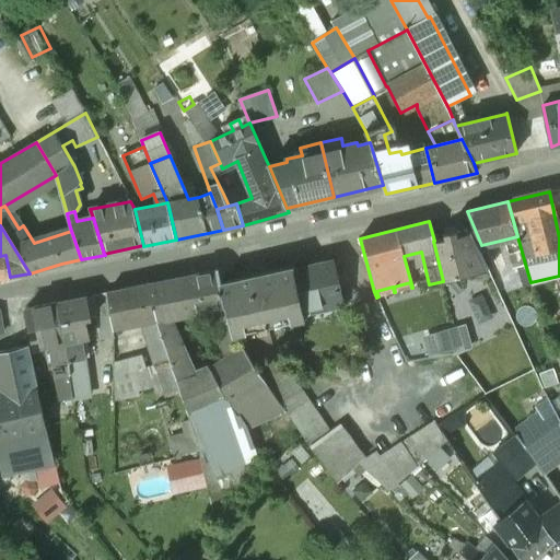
[(470,232),(458,235),(457,231),(444,233),(445,238),(434,241),(433,241),(443,281),(488,269),(470,232)]
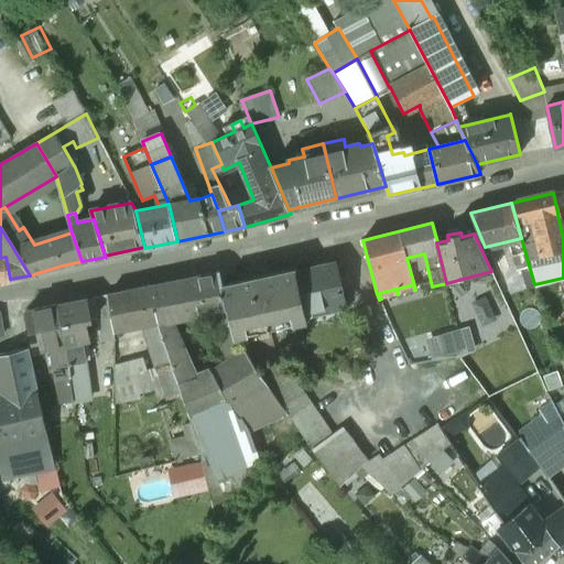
[(529,266),(521,238),(508,241),(514,262),(510,264),(511,270),(529,266)]
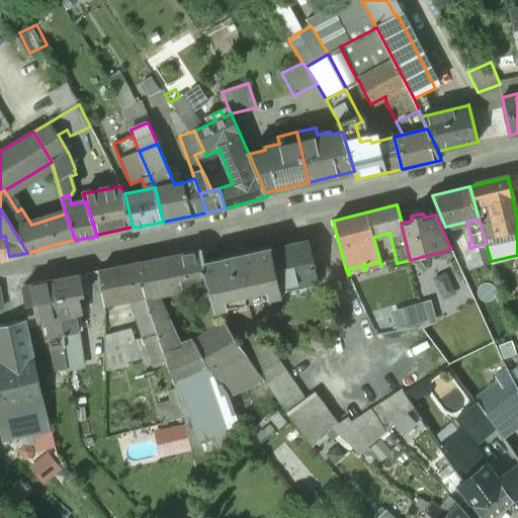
[(0,257),(9,256),(5,236),(0,237),(0,257)]
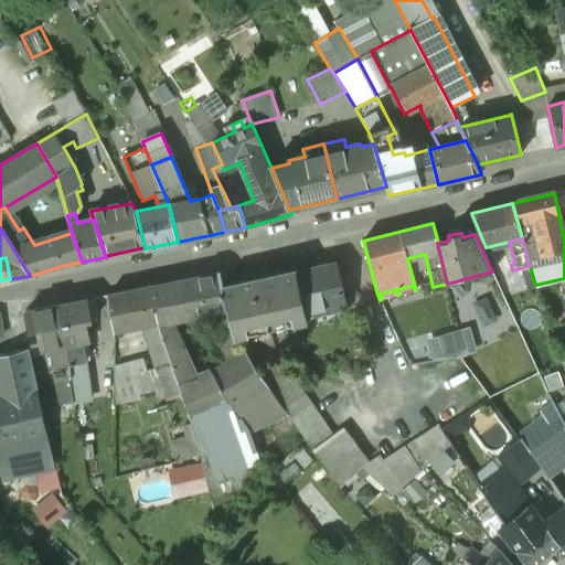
[(338,268),(319,273),(317,268),(297,273),(306,313),(327,308),(329,313),(348,309),(338,268)]
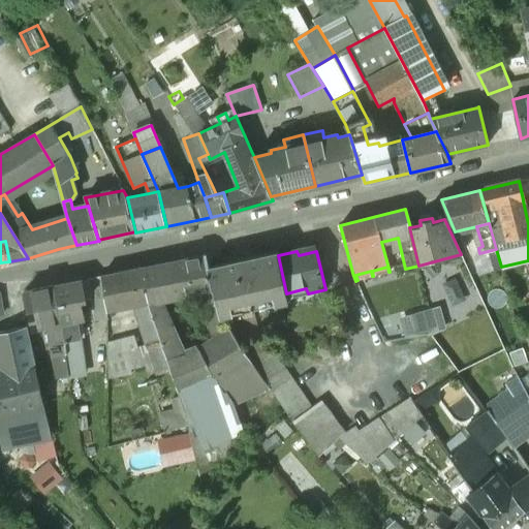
[(277,253),(209,268),(214,289),(217,305),(219,315),(243,311),(242,306),(261,301),(262,306),(287,301),(283,281),(283,282),(278,255),(277,253)]
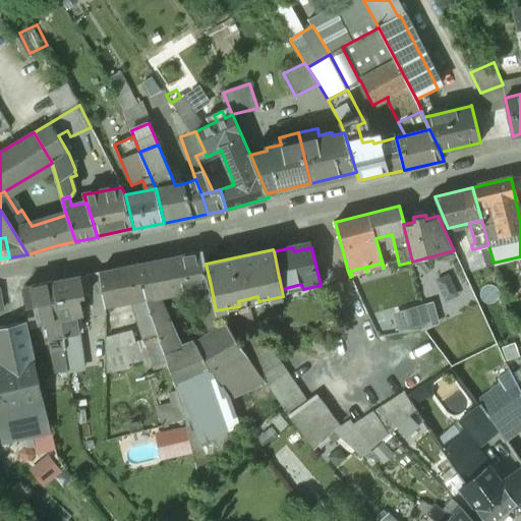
[(203,251),(173,257),(180,291),(198,287),(197,289),(200,303),(214,300),(210,285),(211,285),(206,264),(203,251)]
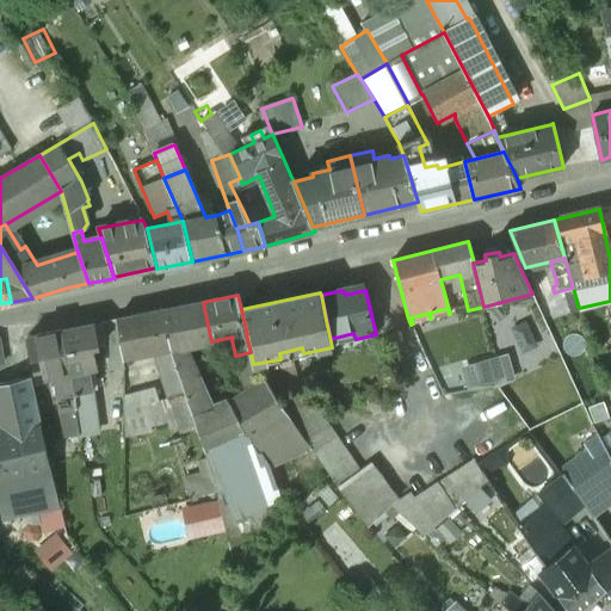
[(203,302),(162,310),(172,349),(172,350),(180,377),(181,383),(198,377),(185,346),(211,341),(203,302)]
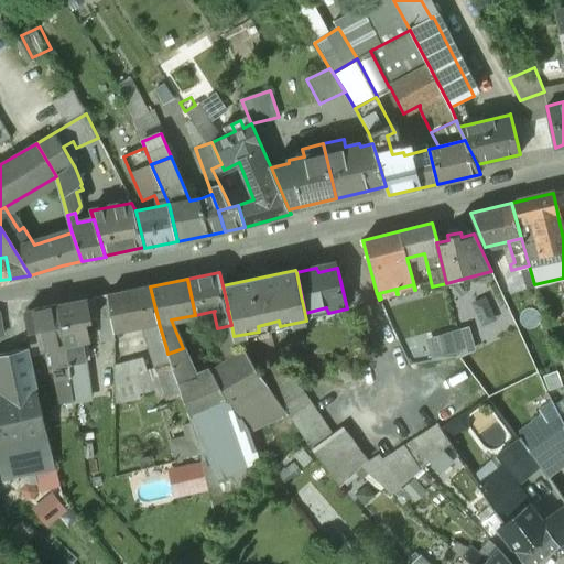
[(150,286),(123,292),(131,327),(147,325),(154,351),(155,351),(166,348),(159,323),(159,322),(150,286)]
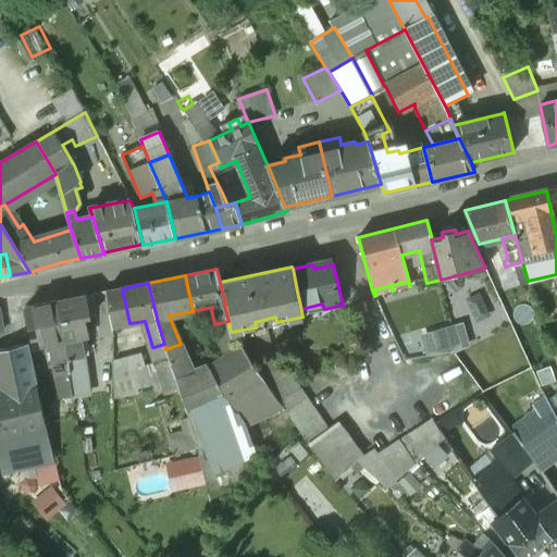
[(122,288),(107,291),(113,327),(130,323),(122,288)]
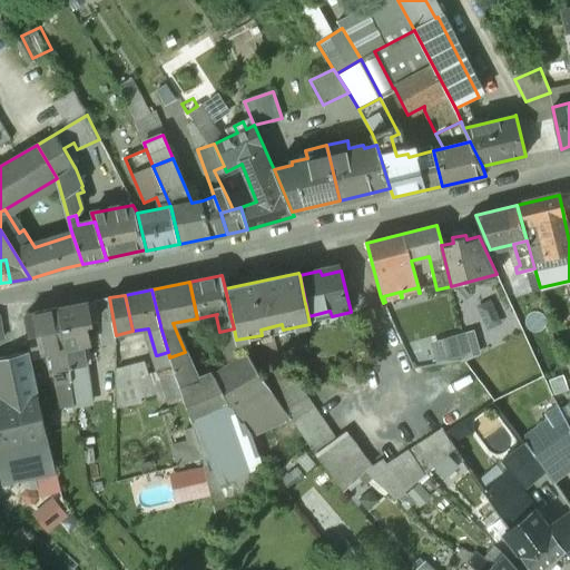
[(109,297),(96,301),(97,323),(100,337),(116,335),(109,297)]
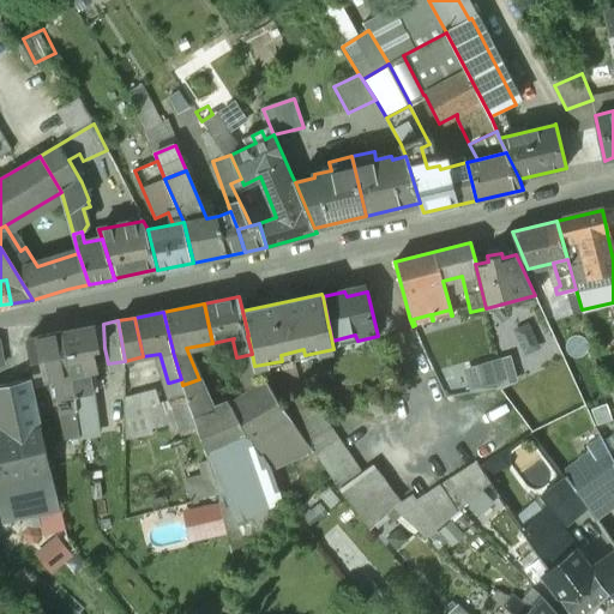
[(96,325),(62,332),(72,377),(76,411),(88,410),(89,415),(94,414),(89,373),(98,371),(96,357),(100,356),(98,349),(100,349),(96,325)]
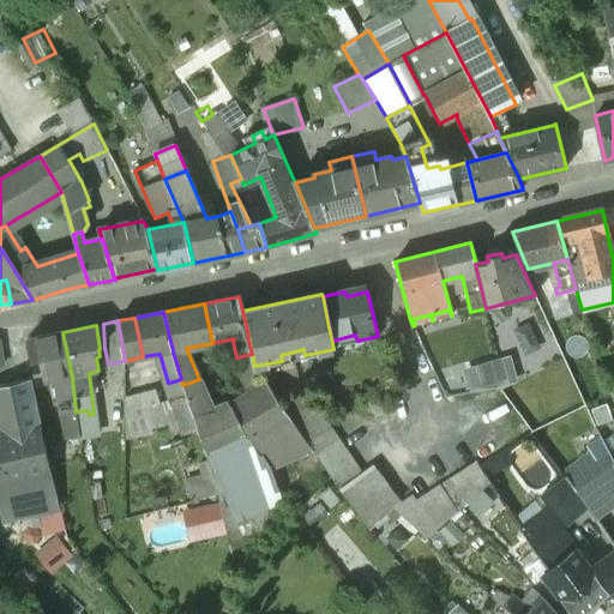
[(62,332),(29,339),(38,383),(56,379),(61,414),(76,411),(72,377),(62,332)]
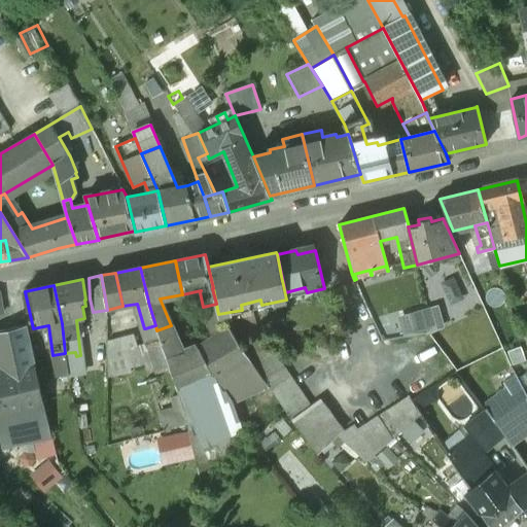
[(27,325),(5,330),(0,302),(0,371),(1,376),(36,367),(27,325)]
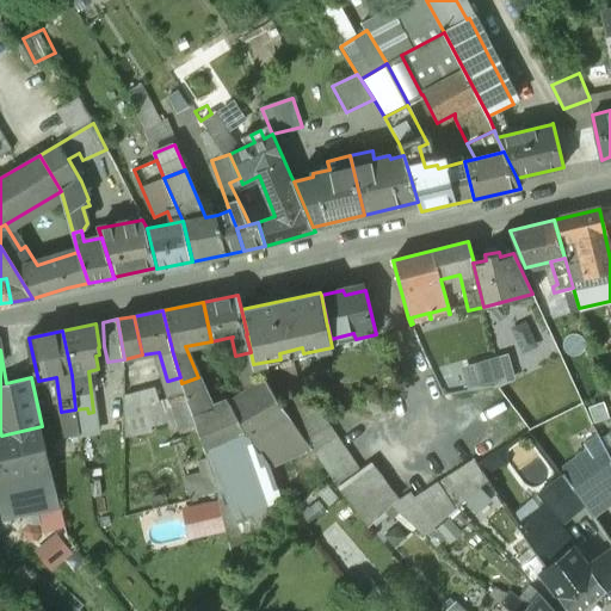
[(251,352),(235,356),(240,372),(244,377),(247,393),(258,387),(253,364),(251,352)]
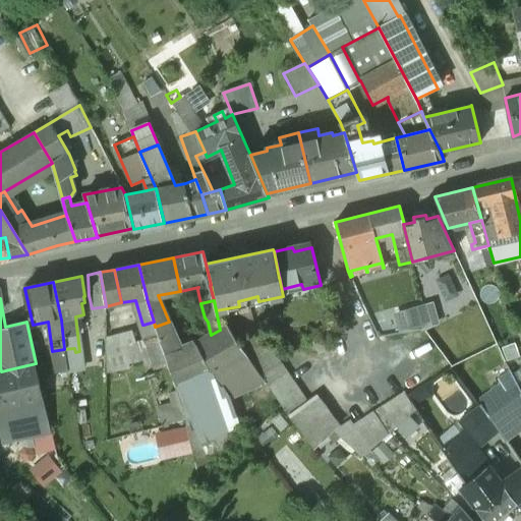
[(155,327),(154,322),(143,325),(151,348),(161,344),(155,327)]
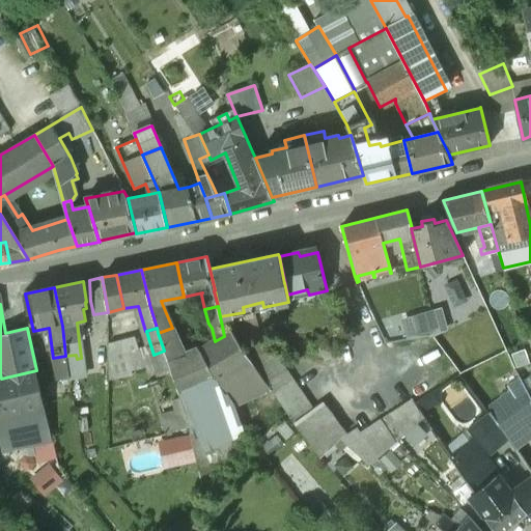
[(186,355),(172,328),(158,333),(164,351),(164,352),(178,393),(201,383),(186,355)]
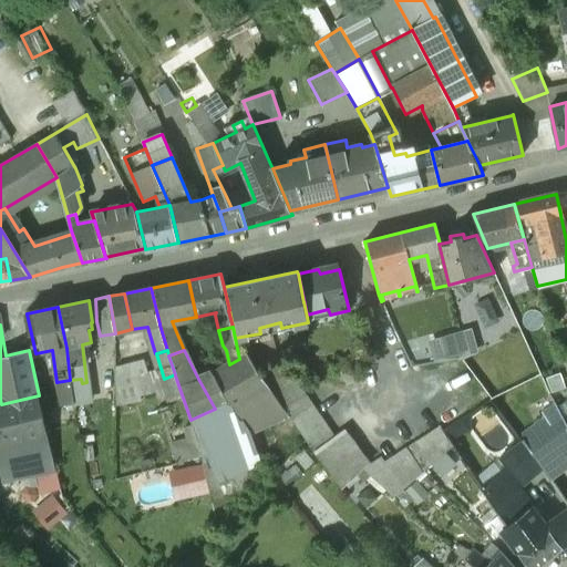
[(229,364),(214,373),(213,372),(212,373),(230,408),(268,385),(260,374),(247,354),(229,364)]
